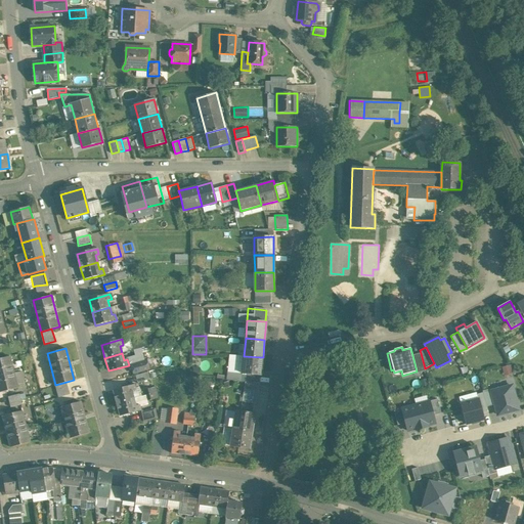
[(425,368),(421,353),(412,355),(417,372),(416,372),(417,374),(425,370),(425,368)]
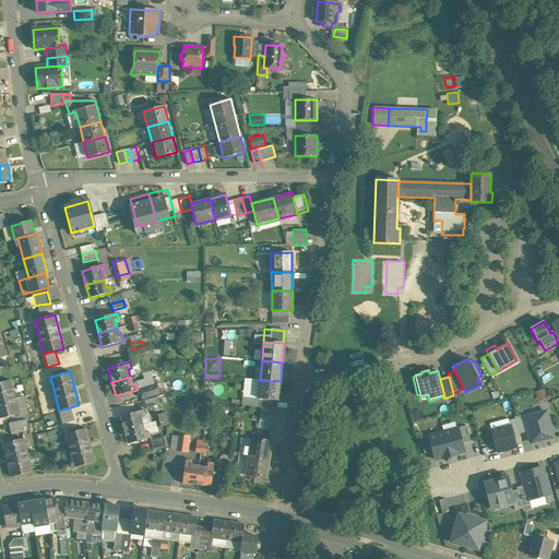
[(47,378),(42,380),(45,391),(50,390),(47,378)]
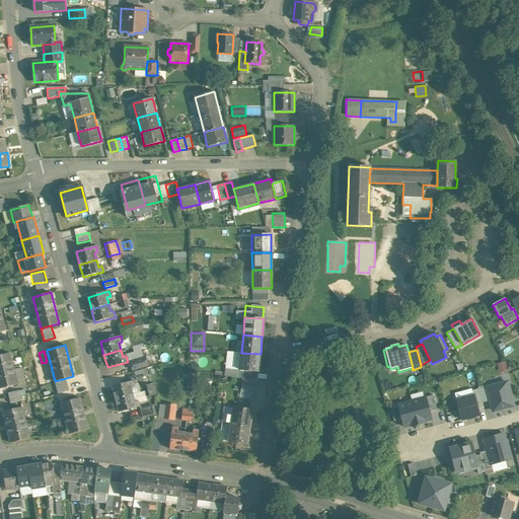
[(9,353),(0,355),(0,388),(17,384),(9,353)]
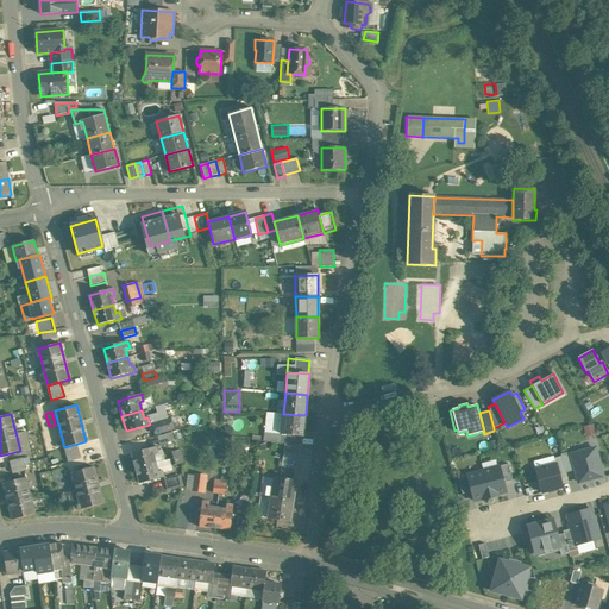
[(306,415),(283,414),(281,434),(303,437),(306,415)]
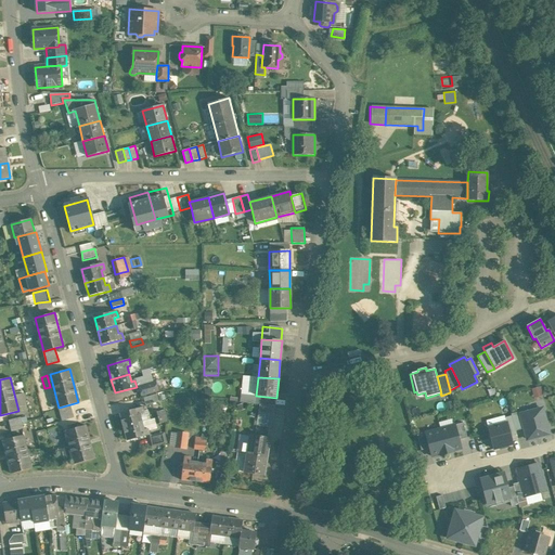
[(155,382),(140,386),(142,396),(158,391),(155,382)]
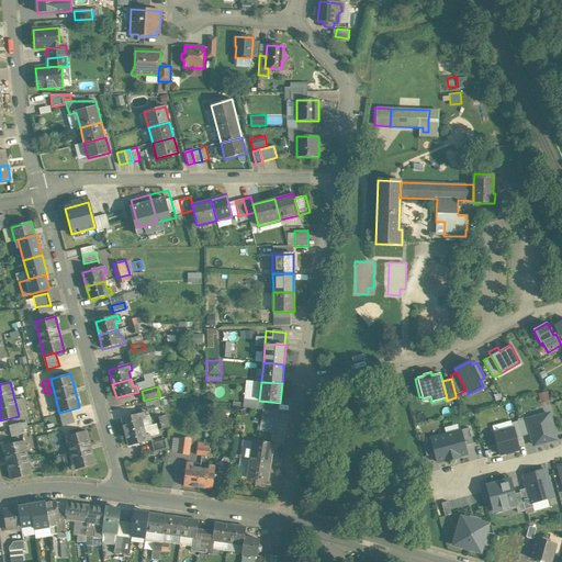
[(147,408),(160,407),(159,400),(146,401),(147,408)]
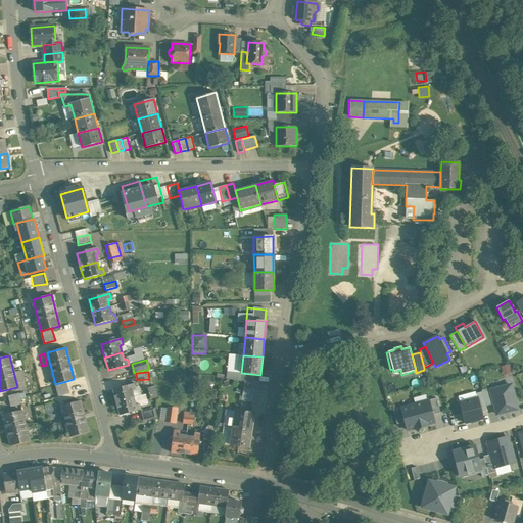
[(55,384),(58,396),(69,393),(66,381),(55,384)]
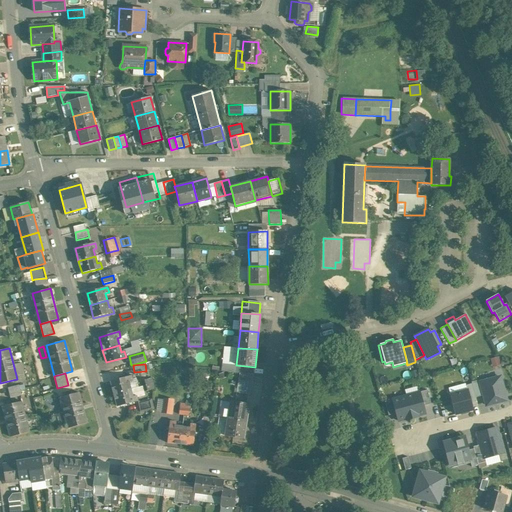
[(253,374),(240,373),(239,379),(252,382),(253,374)]
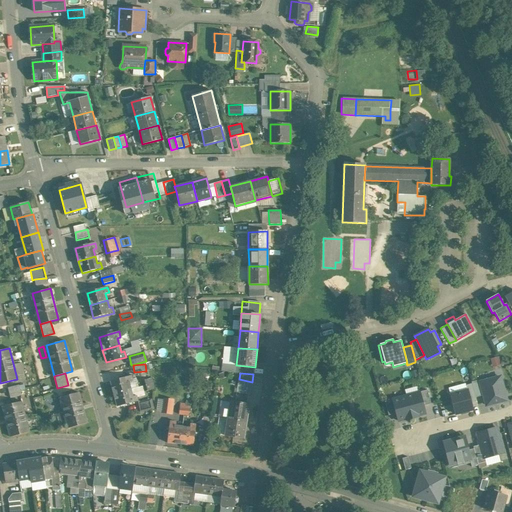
[(131,376),(111,381),(114,394),(131,389),(129,382),(133,381),(132,380),(131,376)]
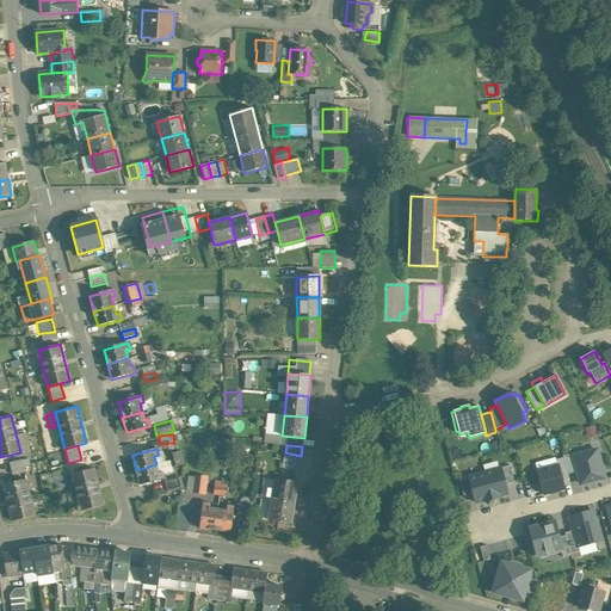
[(597,450),(574,456),(573,456),(578,471),(580,483),(604,477),(597,450)]
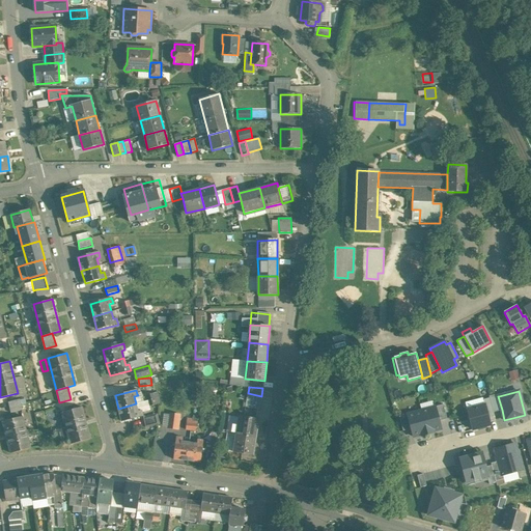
[(141,392),(137,394),(138,395),(134,396),(136,403),(144,401),(141,392)]
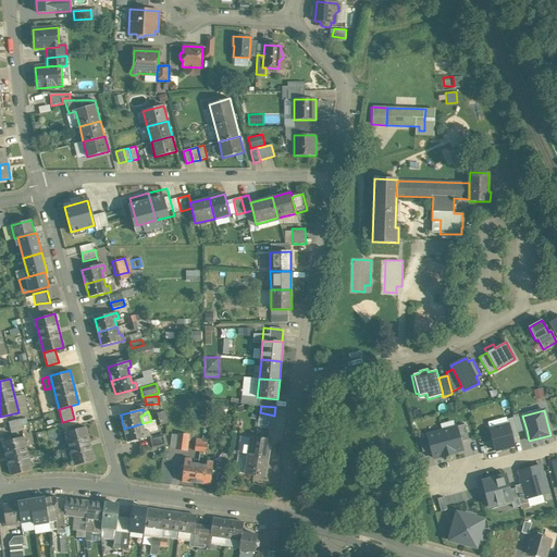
[(274,416),(260,412),(258,426),(272,430),(274,416)]
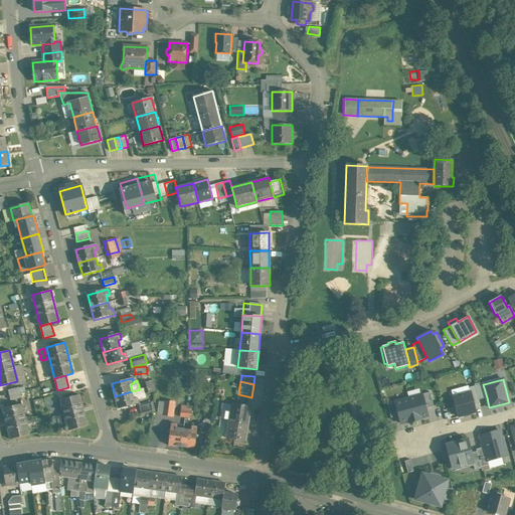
[(474,384),(475,386),(479,399),(487,397),(483,384),(484,384),(483,382),(474,384)]
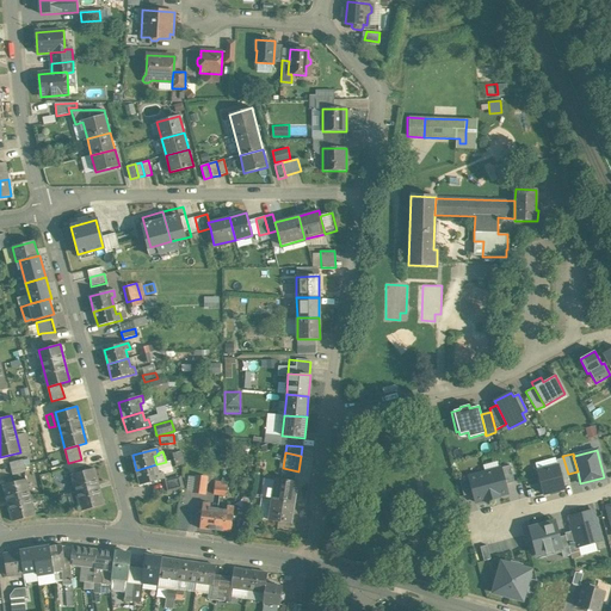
[(535,463),(537,471),(557,466),(556,460),(555,457),(535,463)]
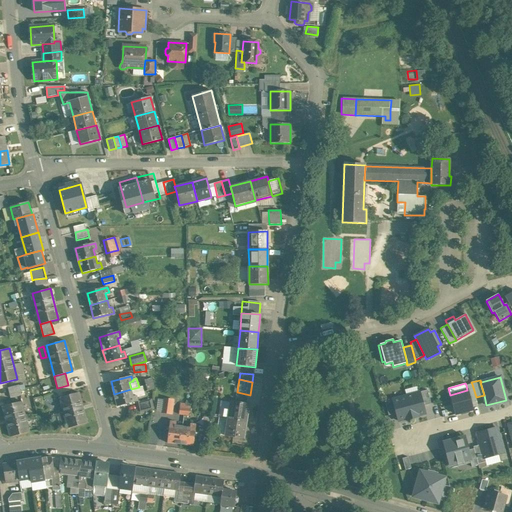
[(477,401),(476,397),(472,384),(466,385),(467,390),(468,390),(471,403),(477,401)]
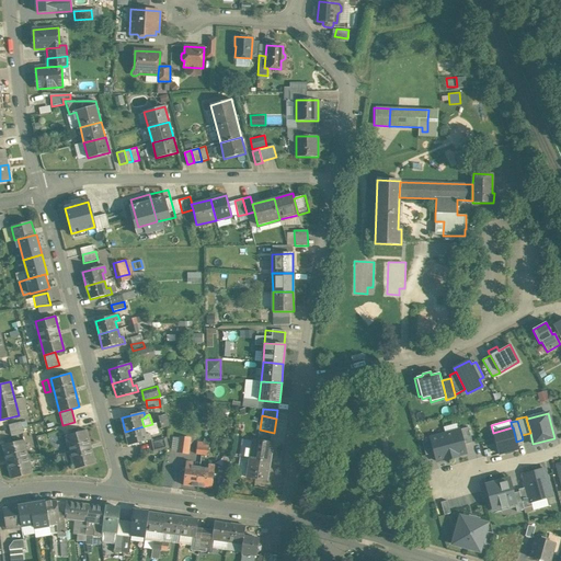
[(21,422),(9,424),(12,436),(23,433),(21,422)]
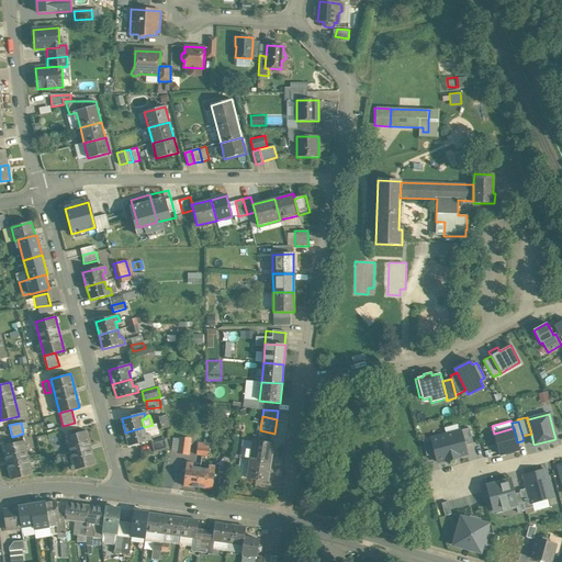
[(156,424),(153,425),(144,427),(146,435),(149,434),(150,437),(159,435),(158,430),(156,424)]
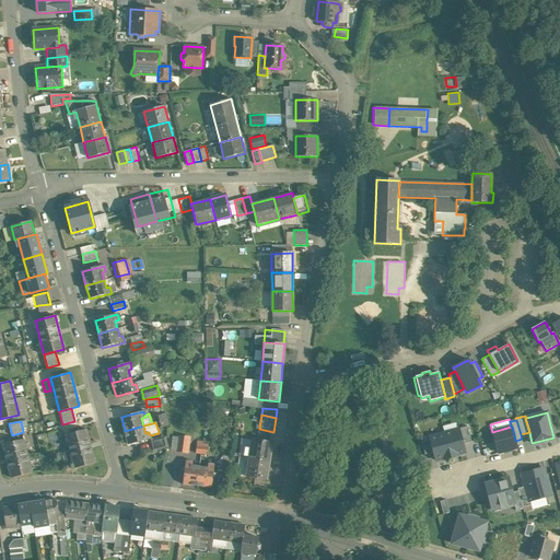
[(143,426),(125,431),(128,445),(151,439),(150,435),(149,432),(146,433),(143,426)]
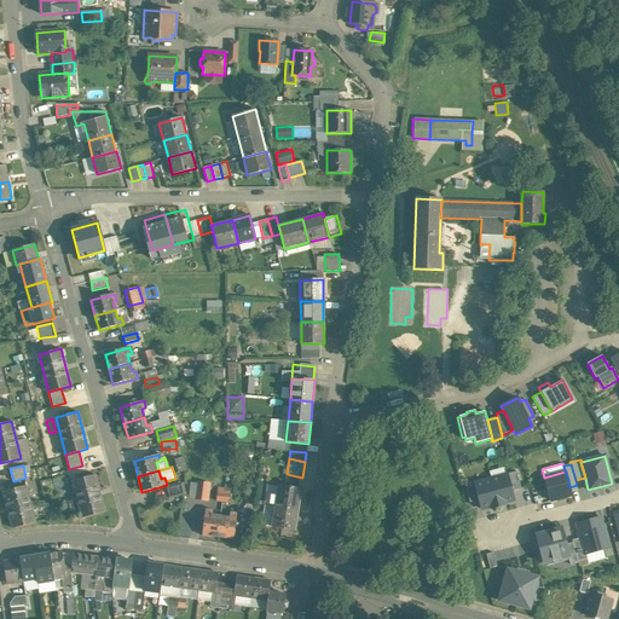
[(282,474),(265,472),(264,479),(279,481),(281,481),(282,474)]
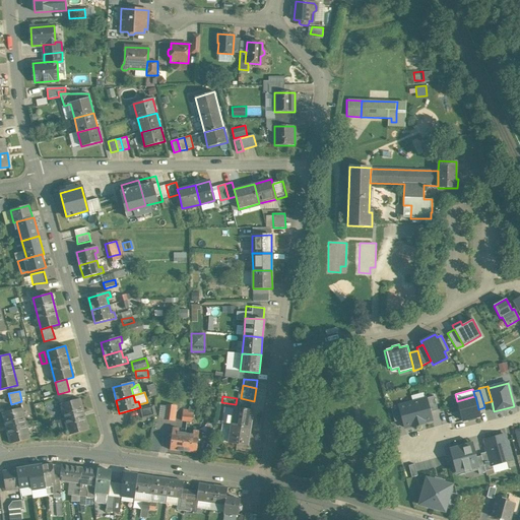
[(434,396),(426,398),(430,412),(438,410),(434,396)]
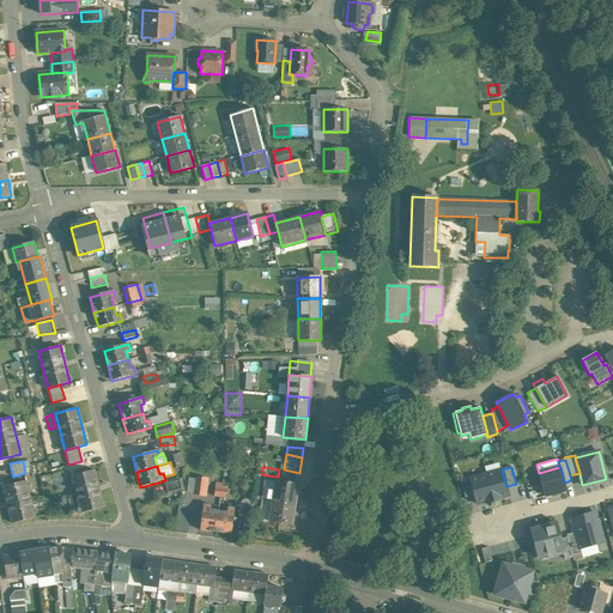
[(564,483),(560,467),(559,467),(539,473),(545,496),(552,495),(552,496),(560,493),(560,492),(566,490),(564,483)]
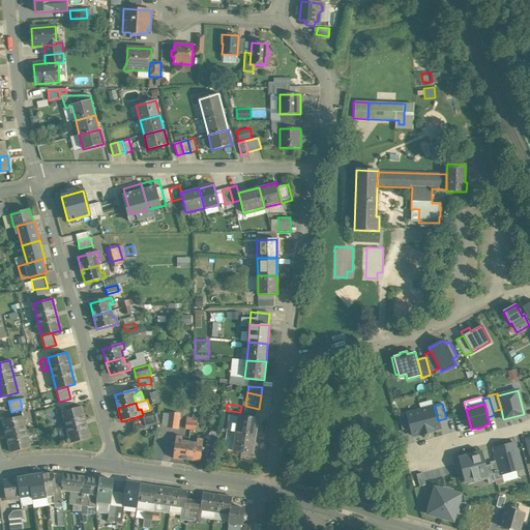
[(81,406),(62,411),(70,443),(89,438),(81,406)]
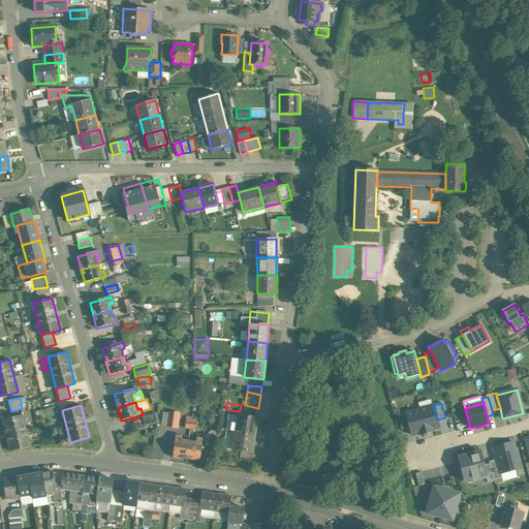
[(433,405),(419,409),(426,432),(432,431),(432,430),(439,428),(437,419),(433,405)]
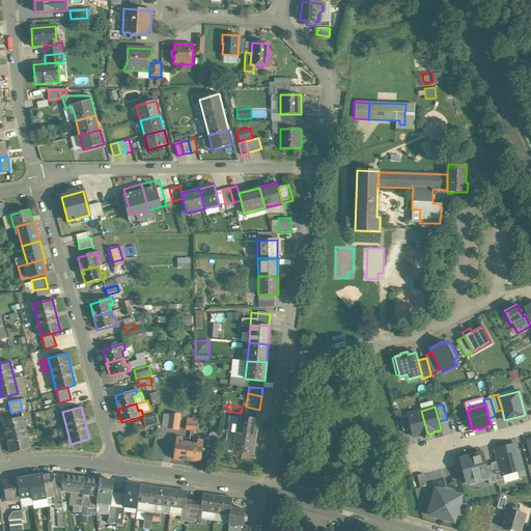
[(421,411),(407,414),(411,428),(413,437),(421,435),(421,436),(427,434),(421,411)]
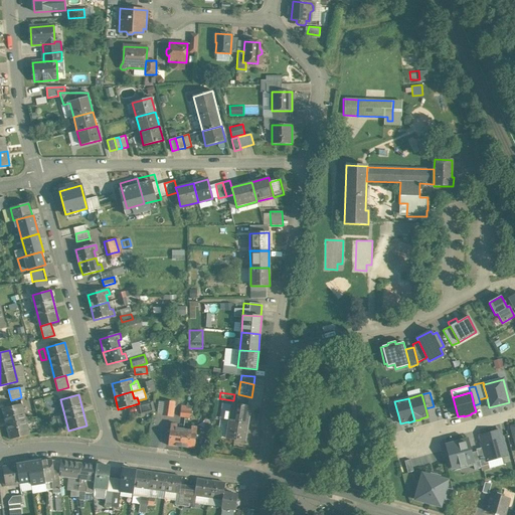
[(174,403),(165,401),(163,415),(172,416),(174,403)]
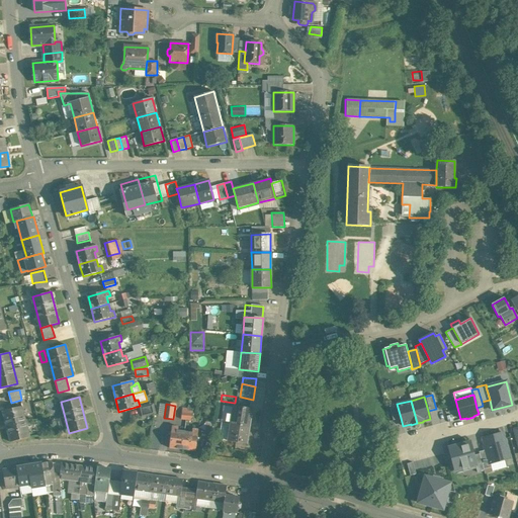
[(393,420),(401,418),(397,404),(390,406),(393,420)]
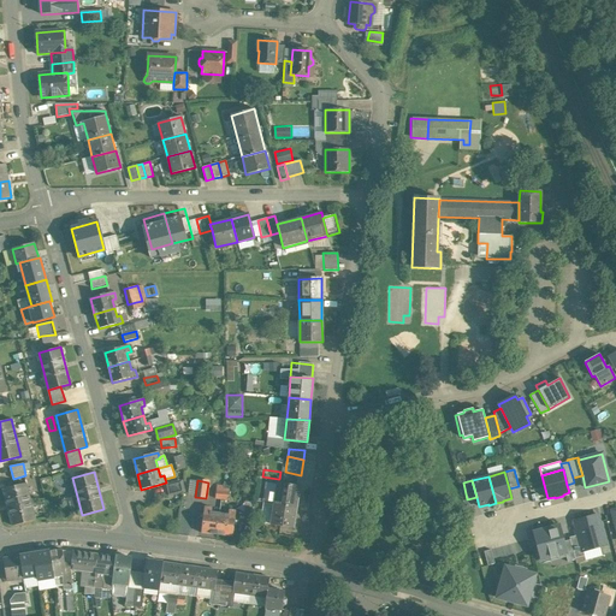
[(179,483),(166,486),(169,495),(182,491),(179,483)]
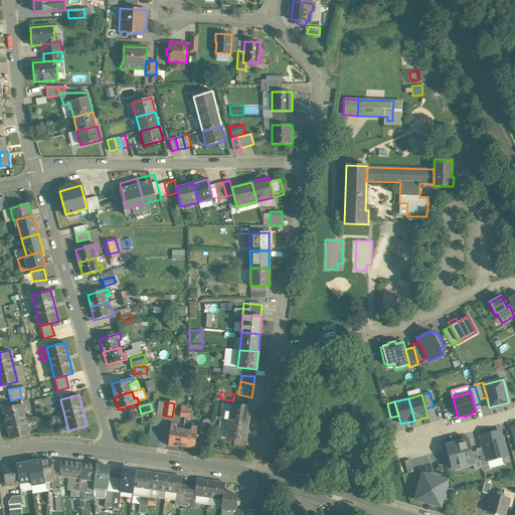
[(250,406),(232,403),(229,421),(248,423),(250,406)]
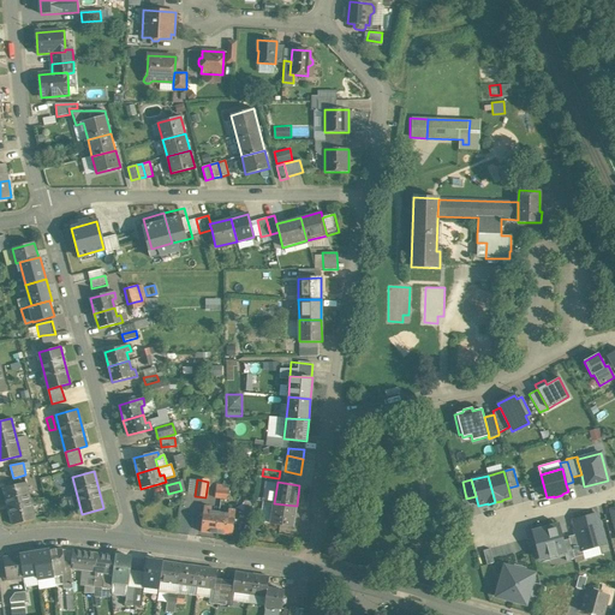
[(27,483),(4,488),(12,525),(35,519),(27,483)]
